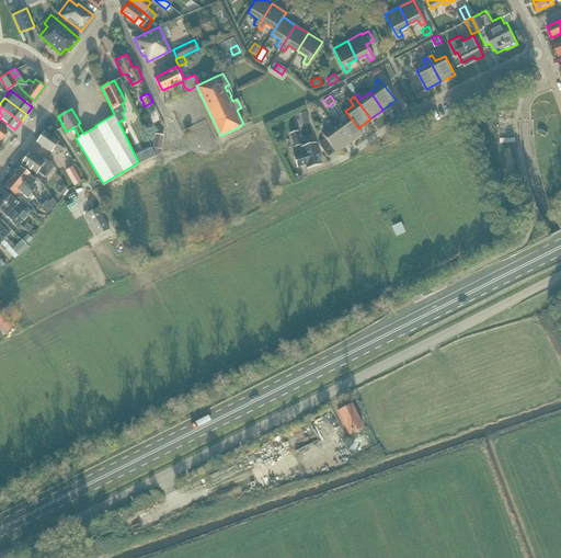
[(300,109),(294,110),(297,121),(304,118),(300,109)]
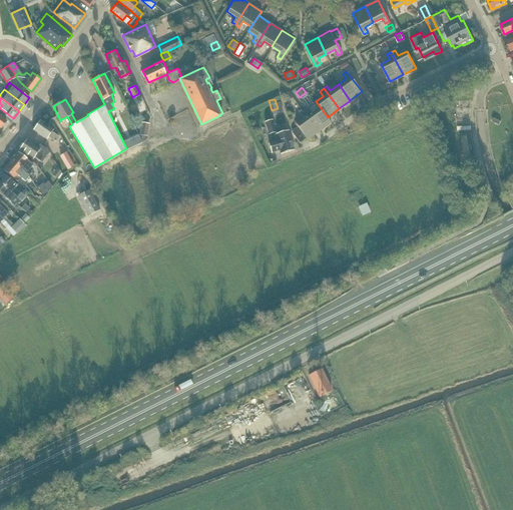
[(308,107),(304,110),(319,130),(327,125),(331,121),(328,117),(320,106),(315,109),(312,112),(308,107)]
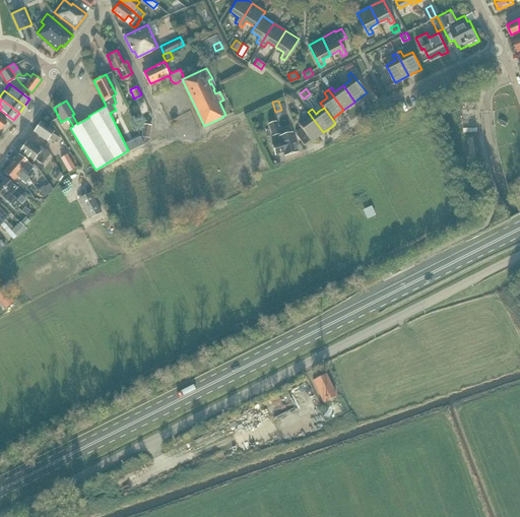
[(302,128),(296,132),(298,136),(299,138),(302,142),(304,144),(310,139),(312,141),(318,136),(320,135),(322,134),(323,132),(308,112),(305,114),(309,119),(307,121),(300,126),(302,128)]
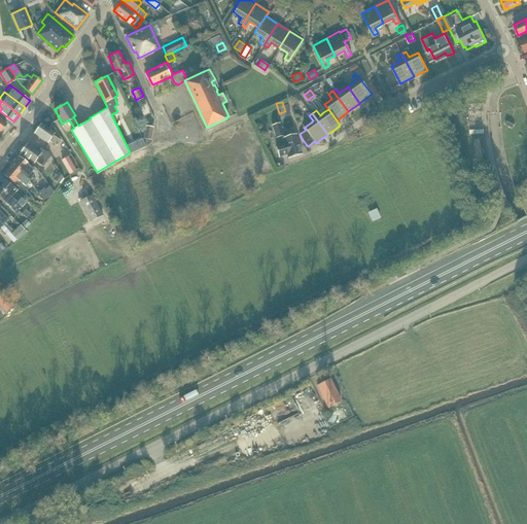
[(272,124),(275,136),(283,134),(280,120),(272,124)]
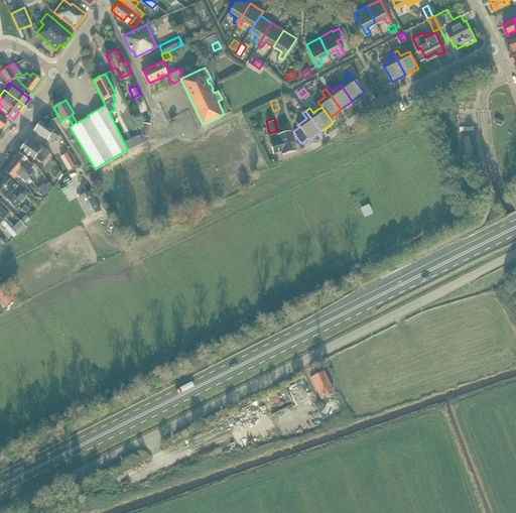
[(40,120),(34,129),(47,138),(48,136),(55,141),(58,136),(51,131),(52,129),(40,120)]
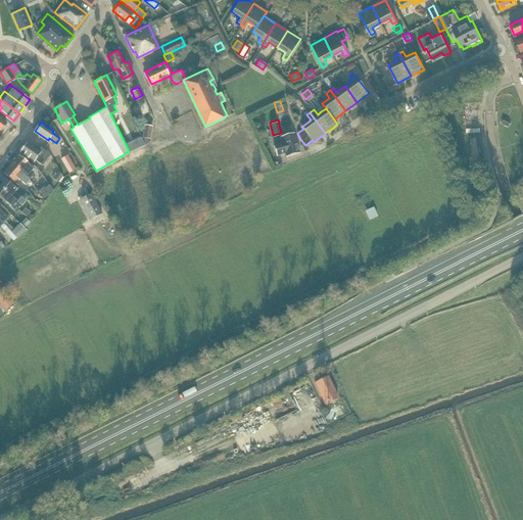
[(150,137),(152,124),(144,123),(142,136),(150,137)]
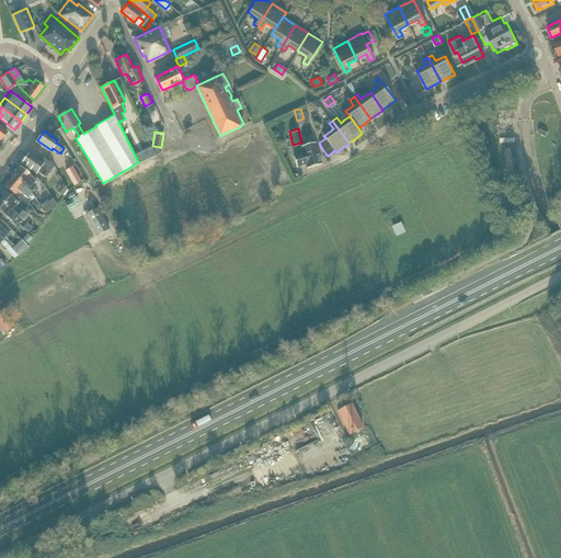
[(322,163),(318,150),(316,143),(301,147),(302,152),(294,156),(297,166),(306,163),(307,168),(322,163)]
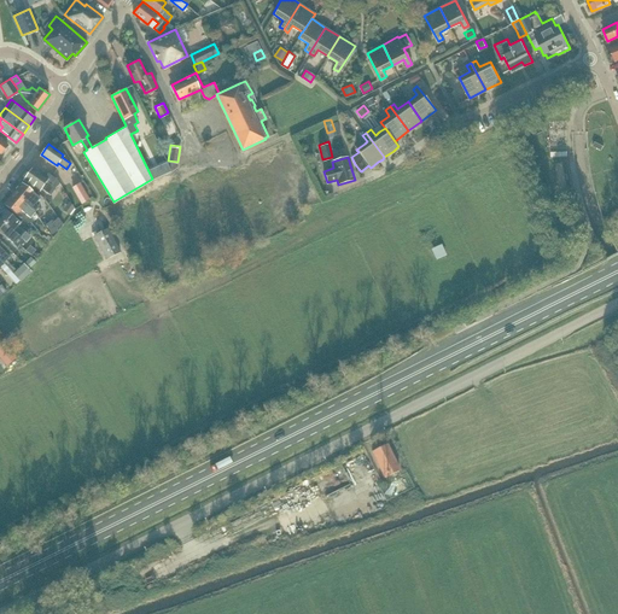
[(158,165),(149,169),(153,179),(162,174),(158,165)]
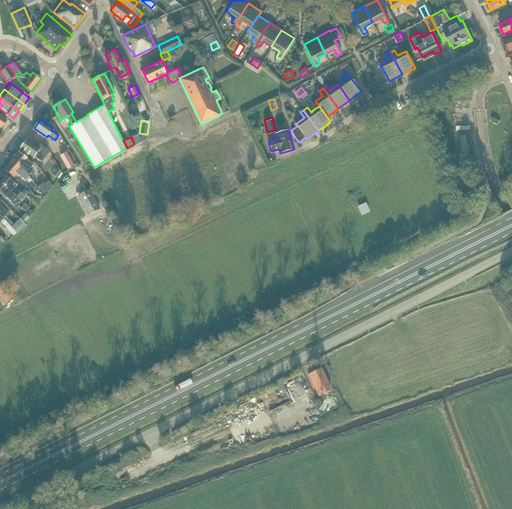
[(40,142),(37,146),(26,138),(20,147),(33,156),(34,154),(38,156),(37,157),(42,160),(49,149),(48,148),(40,142)]
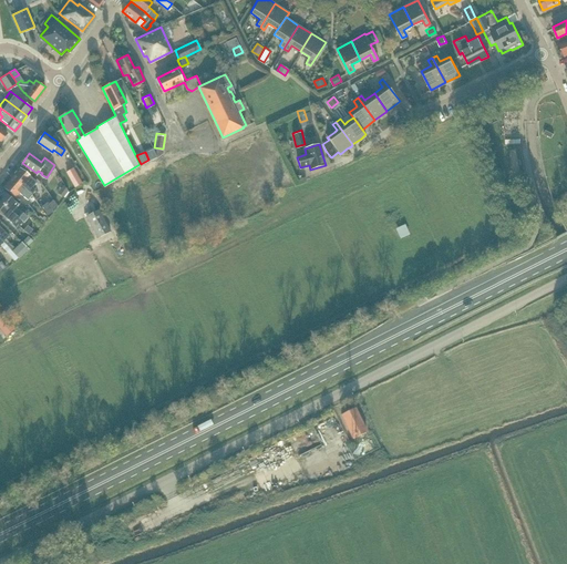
[(66,171),(74,185),(82,182),(73,166),(66,171)]
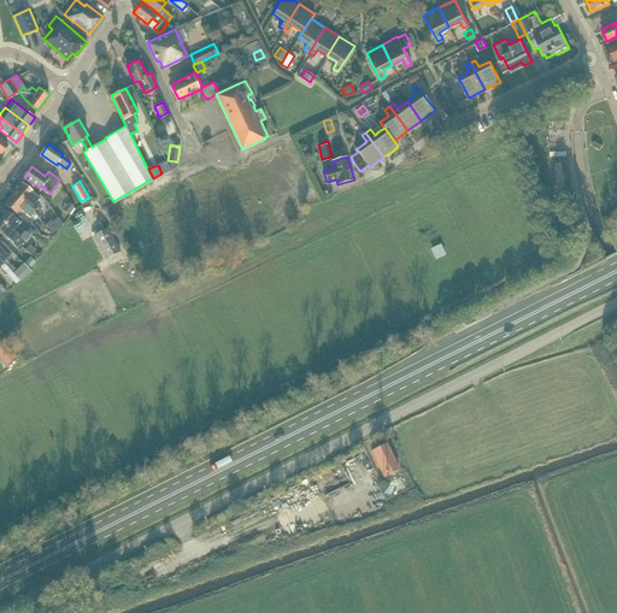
[(22,182),(13,192),(35,211),(40,205),(36,202),(40,198),(22,182)]
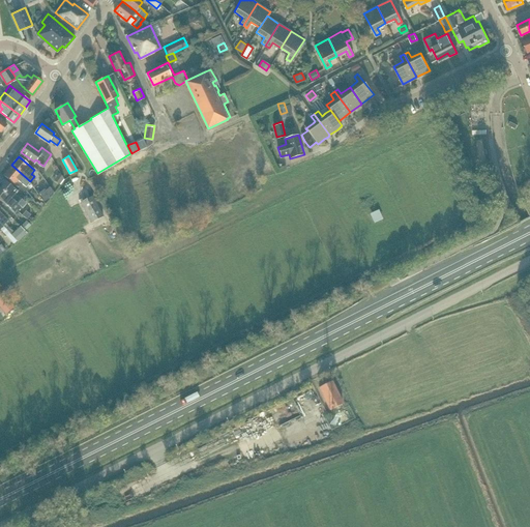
[(33,183),(30,181),(11,165),(3,174),(15,183),(19,178),(22,181),(26,185),(29,188),(32,184),(33,184),(33,183)]
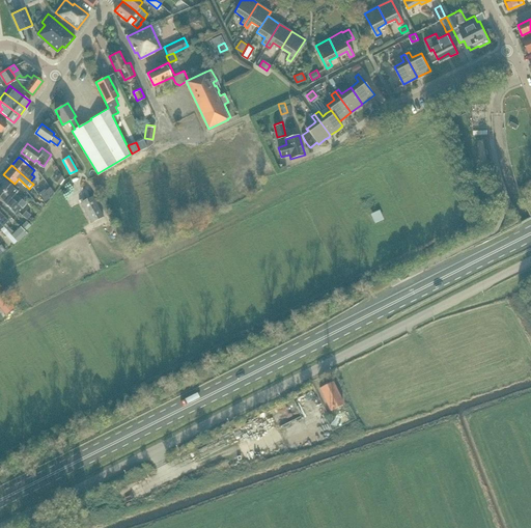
[(59,183),(63,177),(60,171),(54,178),(59,183)]
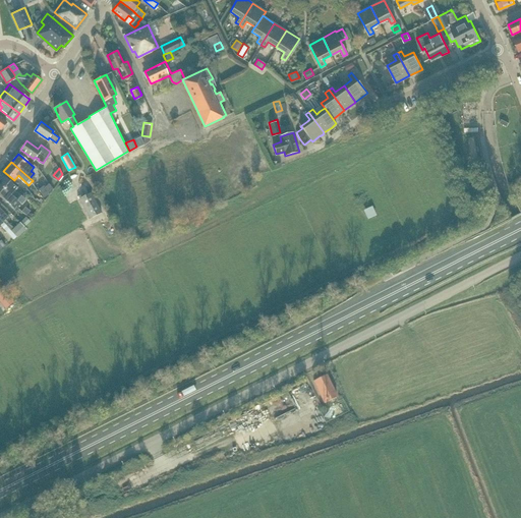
[(0,176),(0,184),(20,202),(23,204),(26,199),(14,189),(16,186),(2,175),(0,177),(0,176)]
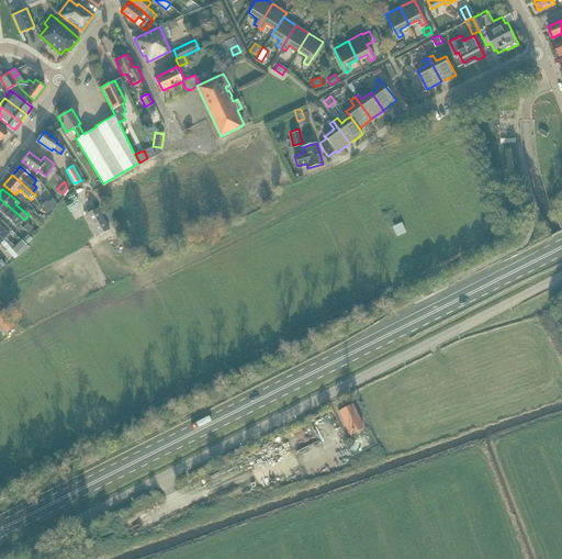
[(18,223),(22,219),(22,217),(0,199),(0,211),(6,215),(8,213),(18,223)]
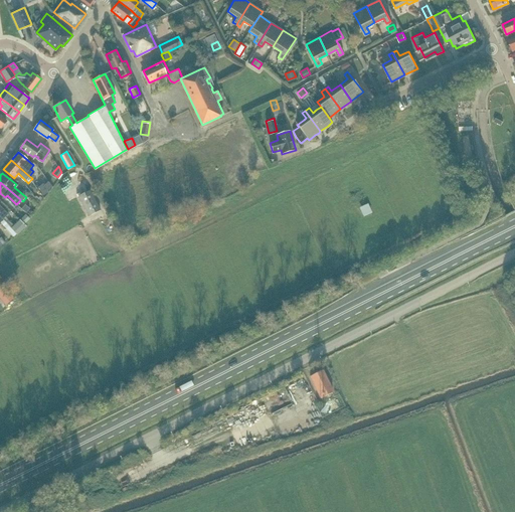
[(42,182),(38,185),(43,192),(47,189),(42,182)]
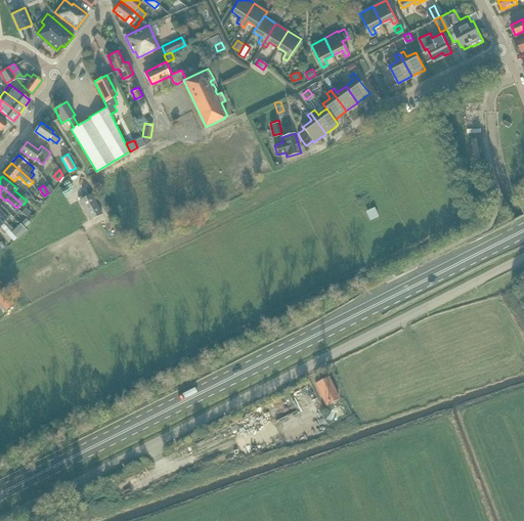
[(90,219),(102,212),(91,192),(79,199),(90,219)]
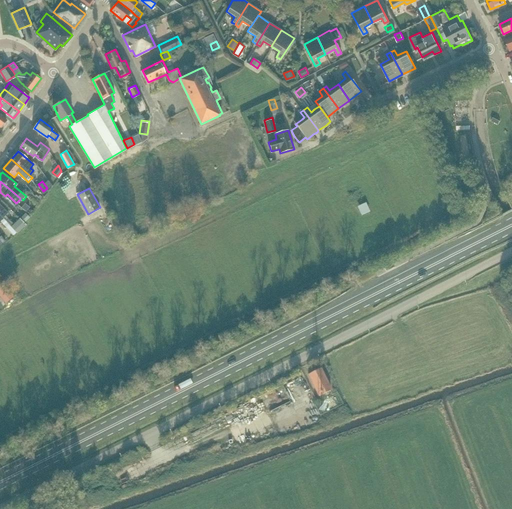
[(32,198),(37,203),(43,196),(39,193),(38,195),(35,193),(34,194),(31,191),(28,193),(32,198)]
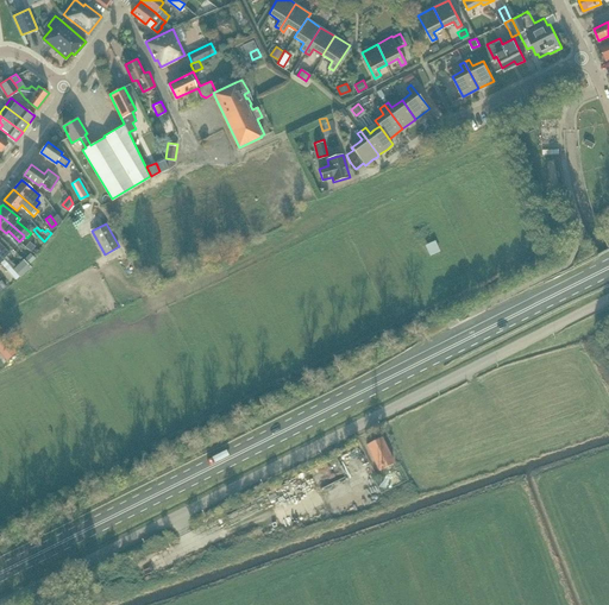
[(418,241),(422,252),(433,249),(428,237),(418,241)]
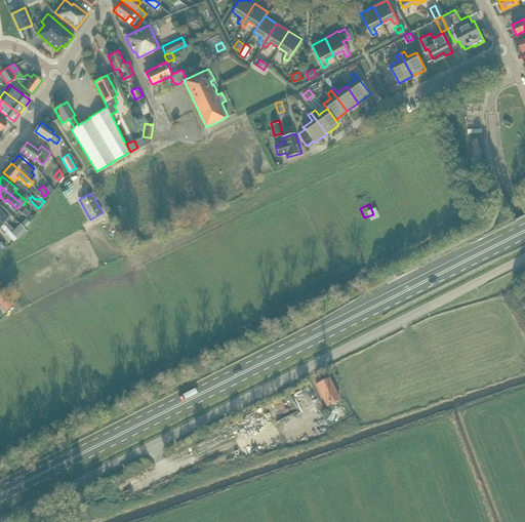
[(173,214),(168,216),(167,223),(172,226),(177,223),(177,217),(173,214)]
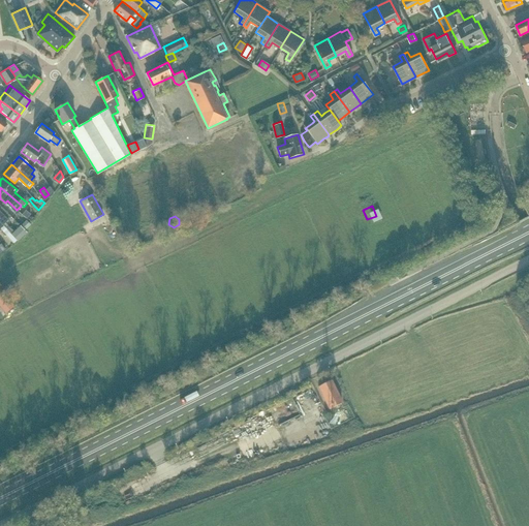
[(20,224),(24,229),(30,222),(26,218),(20,224)]
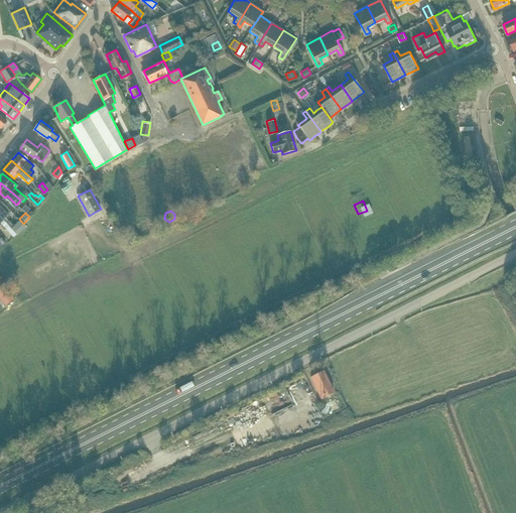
[(25,226),(23,224),(19,219),(11,227),(17,233),(25,226)]
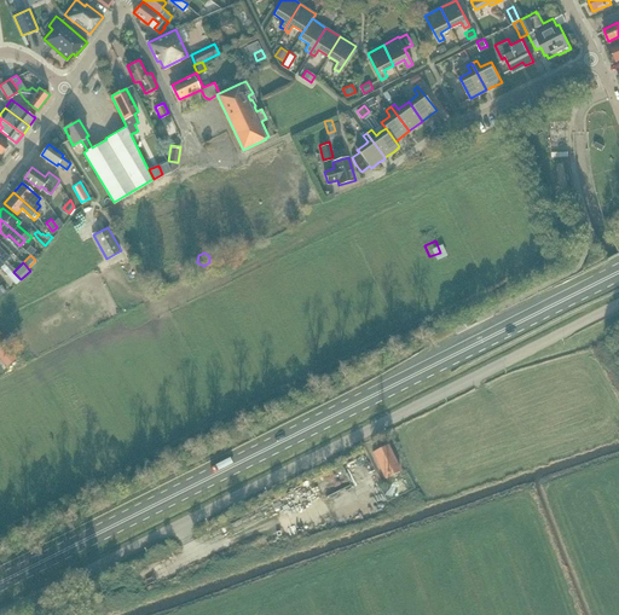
[(0,355),(6,365),(16,358),(4,342),(0,344),(0,355)]
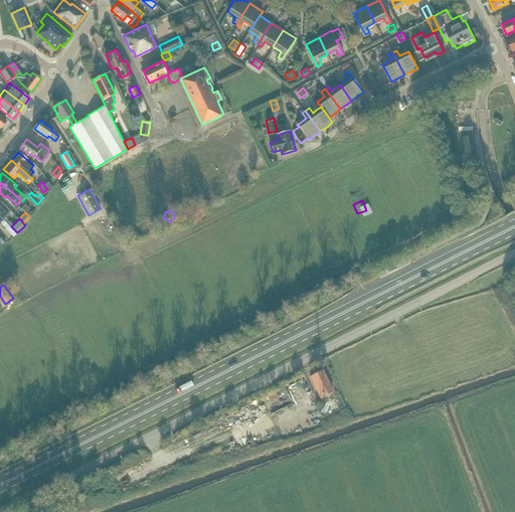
[(333,390),(329,383),(322,369),(310,375),(320,396),(333,390)]
